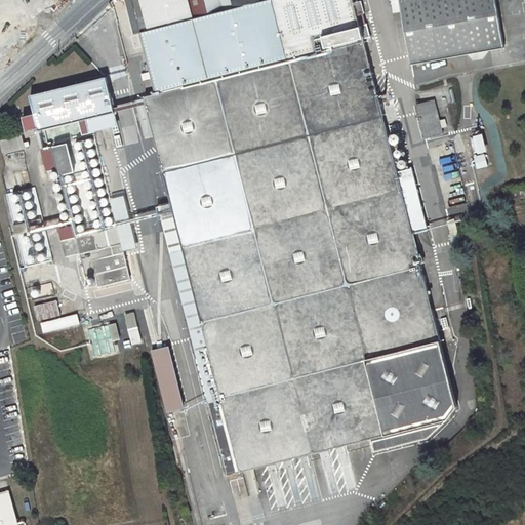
[(54,0),(38,15),(40,17),(61,0),(54,0)]
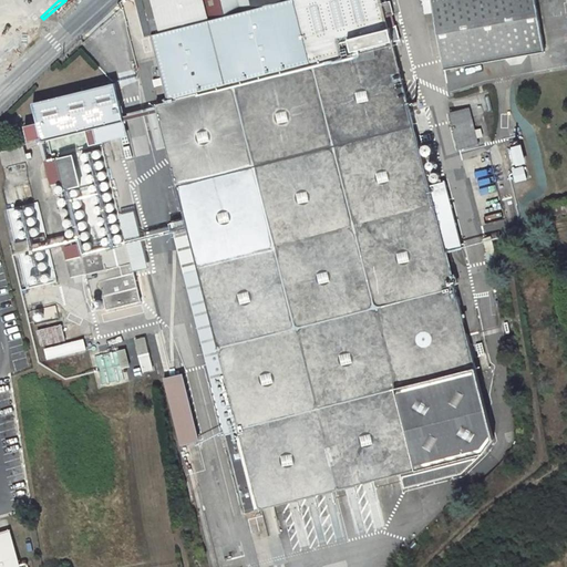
[(151,35),(142,0),(134,0),(144,37),(151,35)]
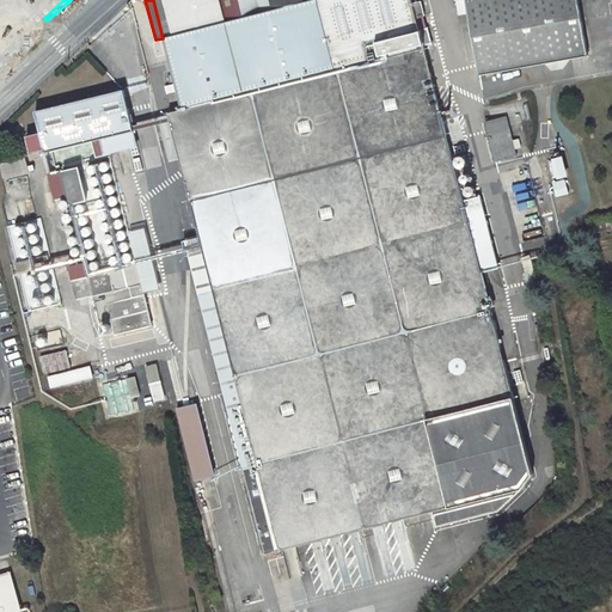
[(169,114),(213,292),(200,295),(265,554),(433,512),(436,526),(499,510),(532,473),(513,397),(514,397),(482,273),(500,268),(481,196),(464,200),(424,46),(432,43),(427,28),(420,30),(416,18),(424,16),(421,1),(412,4),(411,0),(153,0),(163,38),(181,110),(169,114)]
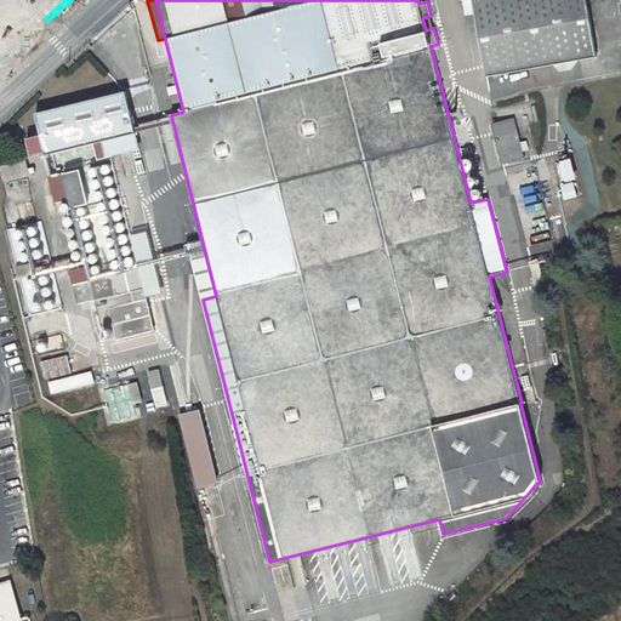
[(474,15),(485,75),(528,68),(525,53),(594,44),(585,0),(462,0),(466,16),(474,15)]
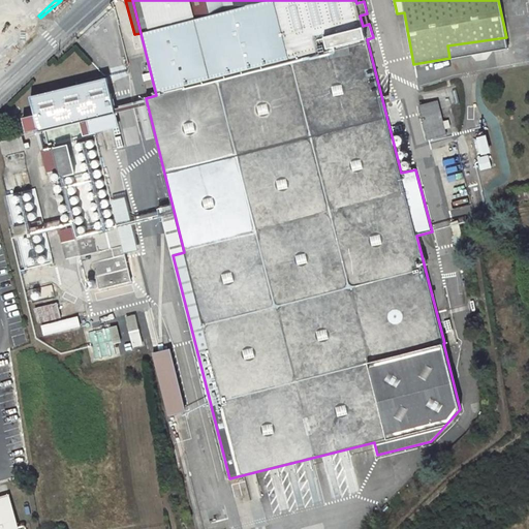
[(508,48),(506,37),(447,45),(449,58),(470,55),(508,48)]
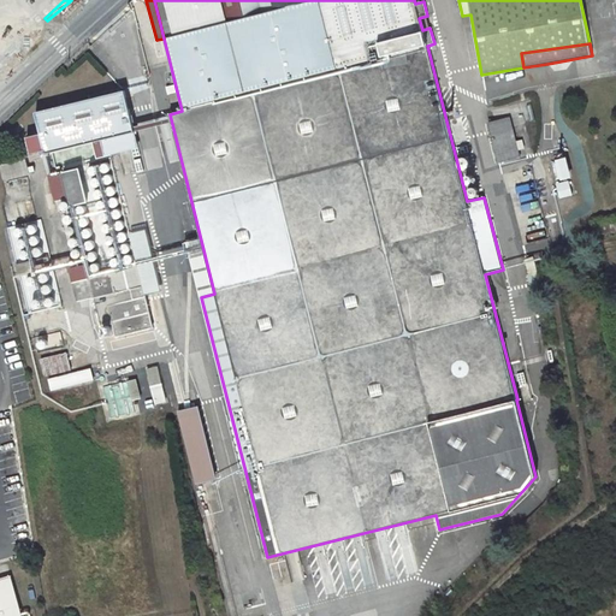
[(125,92),(37,112),(47,153),(135,132),(125,92)]
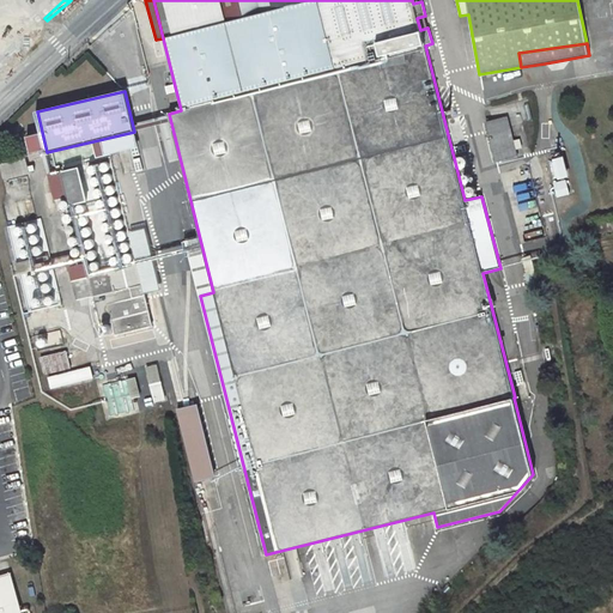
[(490,134),(496,162),(517,156),(511,129),(508,119),(486,123),(490,134)]
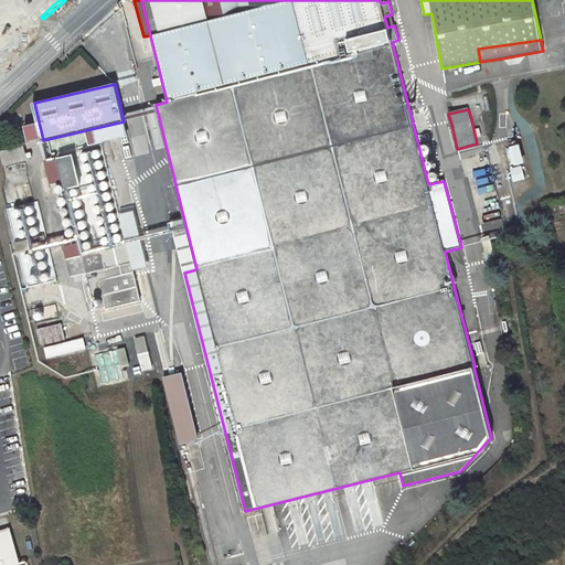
[(499,148),(509,183),(524,180),(514,144),(499,148)]
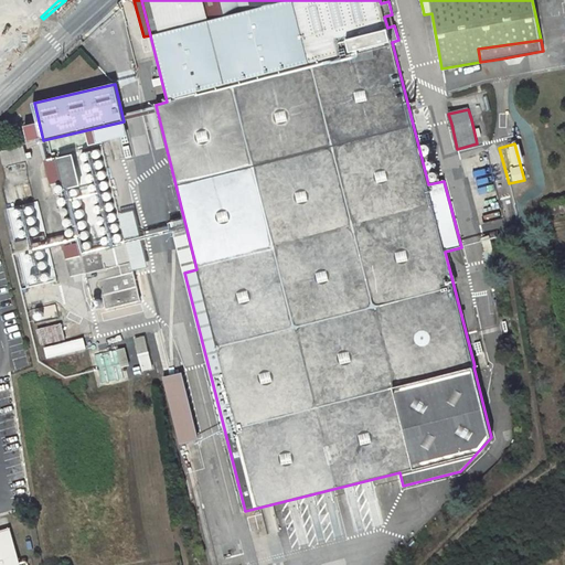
[(0,152),(0,156),(2,166),(24,160),(21,148),(0,152)]
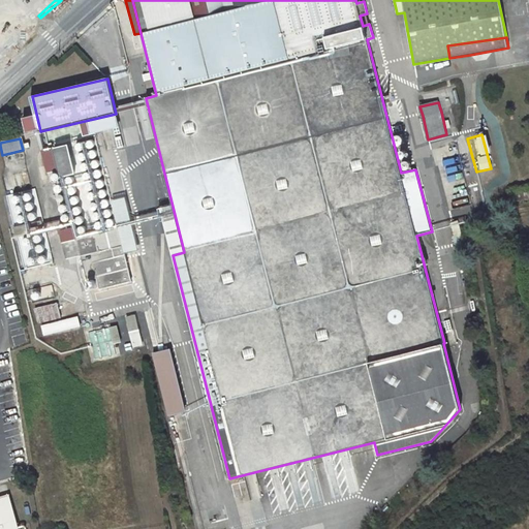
[(67,146),(55,149),(61,178),(74,175),(67,146)]
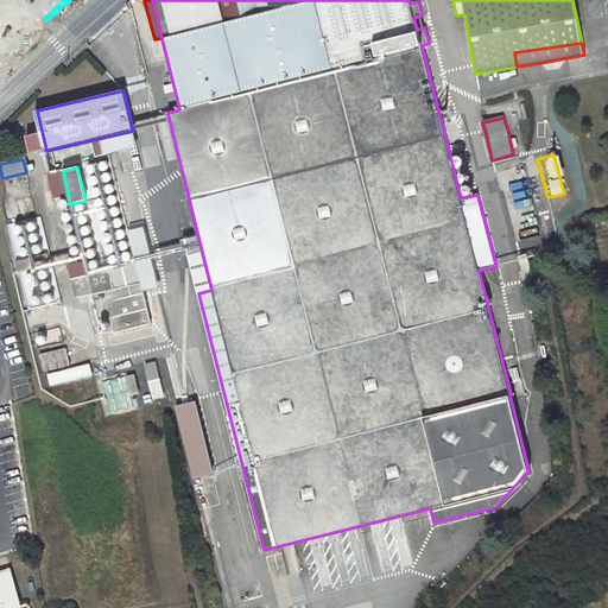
[(23,310),(58,303),(42,216),(6,222),(23,310)]
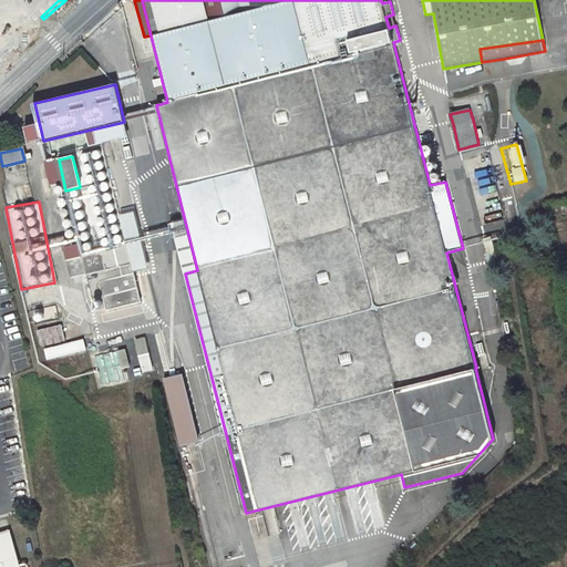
[(133,272),(148,269),(134,210),(119,215),(126,245),(131,263),(133,272)]
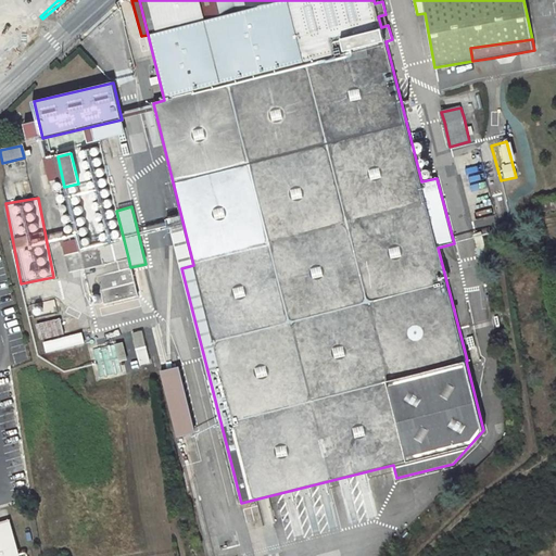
[(496,227),(495,216),(474,219),(476,230),(496,227)]
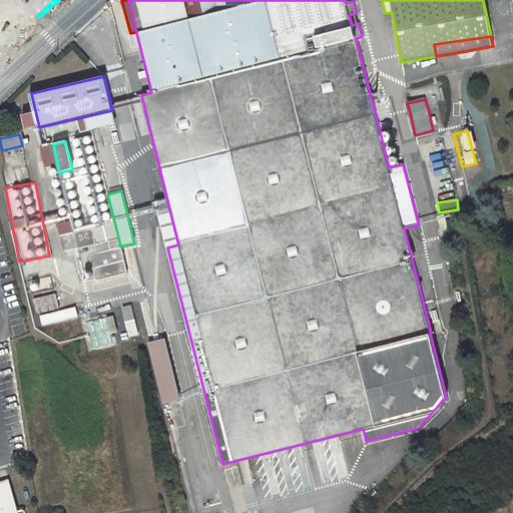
[(114,221),(90,227),(96,252),(110,248),(108,240),(118,237),(114,221)]
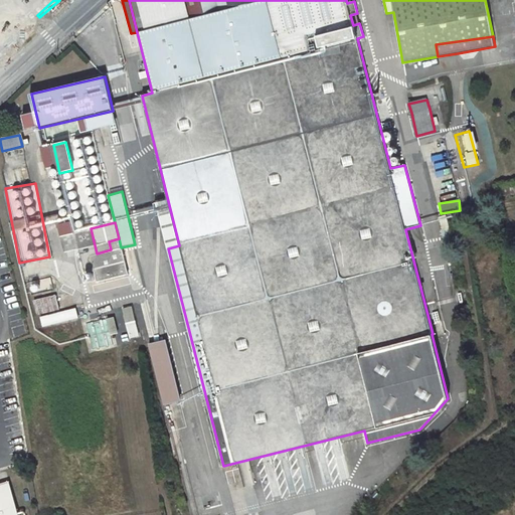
[(91,228),(73,232),(79,253),(83,272),(93,269),(97,282),(128,275),(121,247),(119,238),(109,241),(111,249),(97,253),(91,228)]
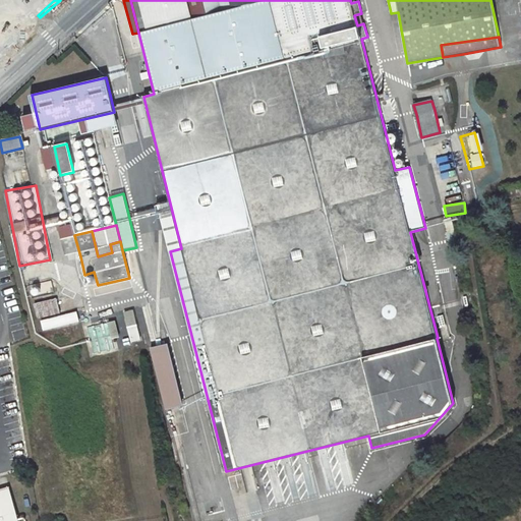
[(80,256),(74,235),(63,238),(69,259),(80,256)]
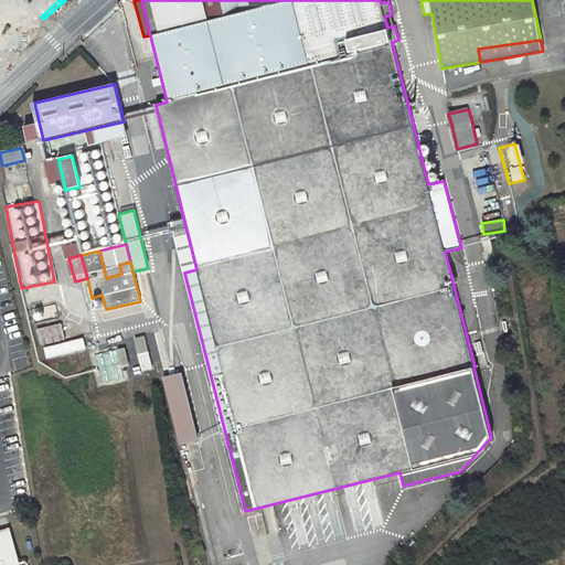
[(39,345),(63,342),(61,323),(35,328),(39,345)]
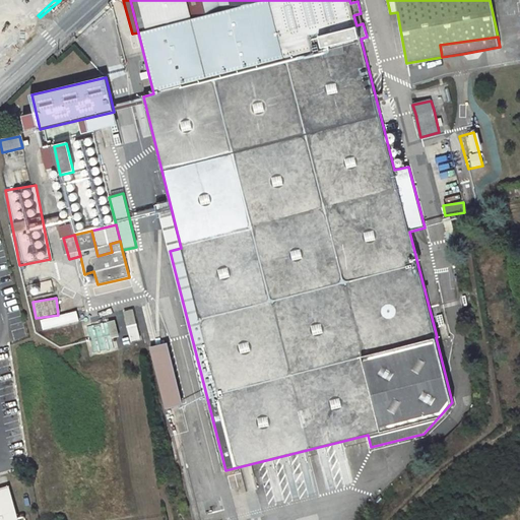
[(133,309),(122,311),(126,342),(137,340),(133,309)]
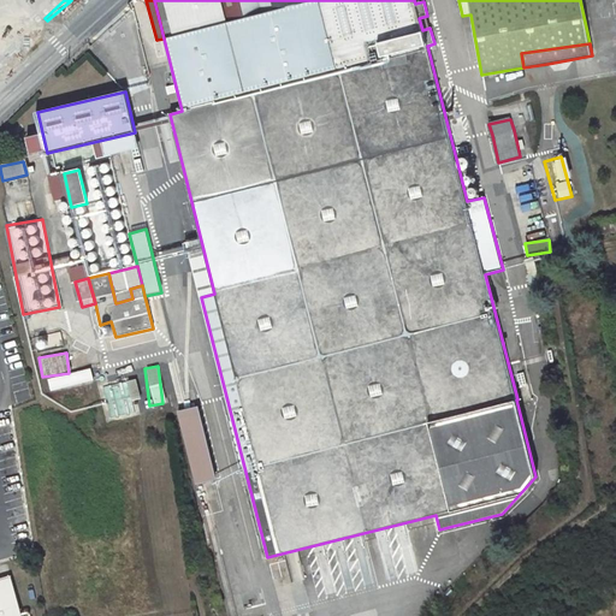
[(48,392),(92,381),(89,368),(45,378),(48,392)]
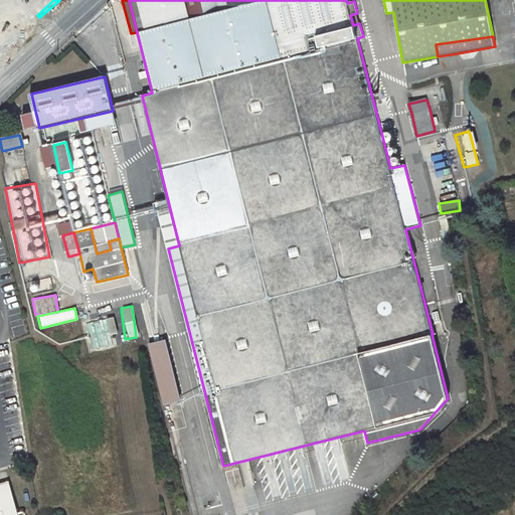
[(111,334),(115,334),(114,318),(88,320),(90,348),(112,347),(111,334)]
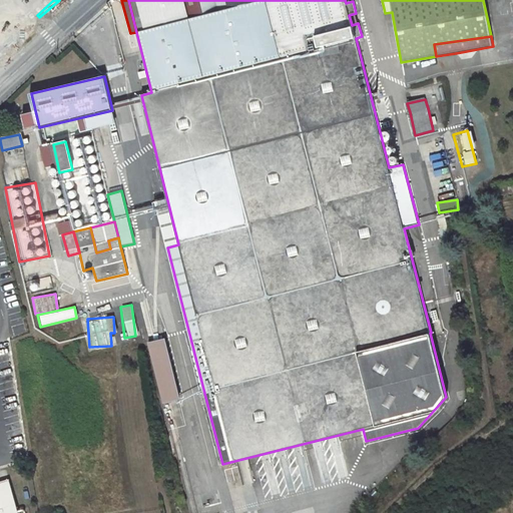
[(143,343),(149,341),(145,327),(139,329),(143,343)]
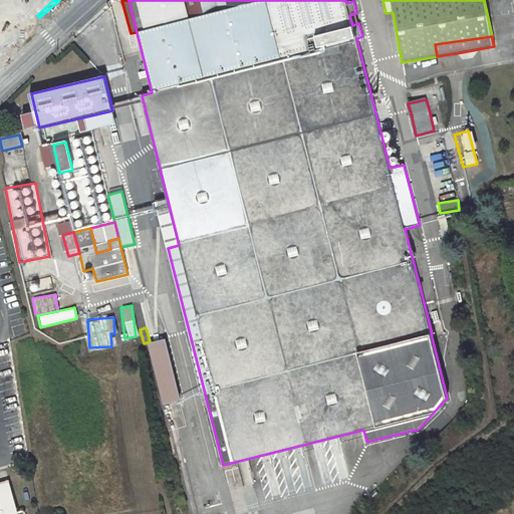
[(164,340),(149,343),(165,405),(180,401),(164,340)]
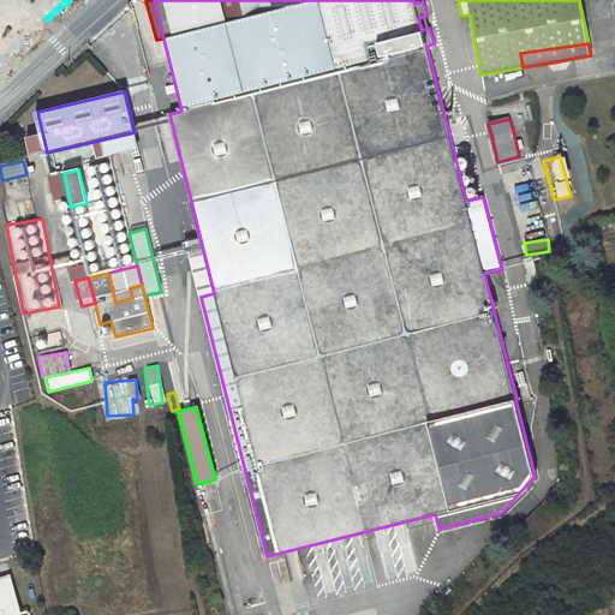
[(0,579),(0,614),(18,614),(7,578),(0,579)]
